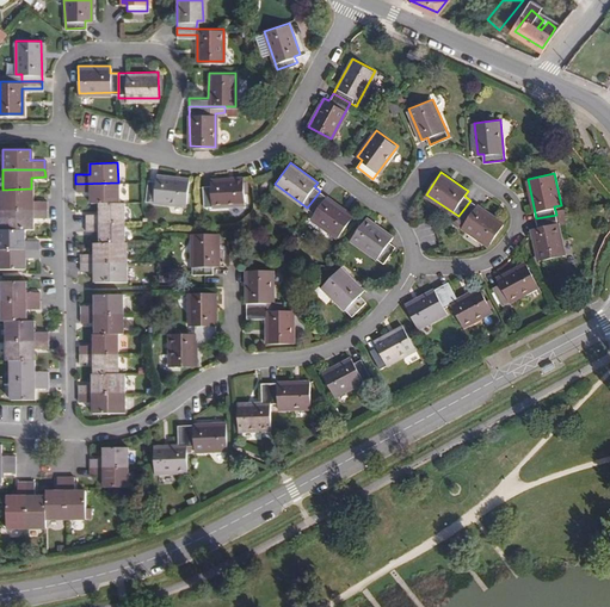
[(189,179),(156,175),(156,180),(148,180),(146,200),(185,204),(189,179)]
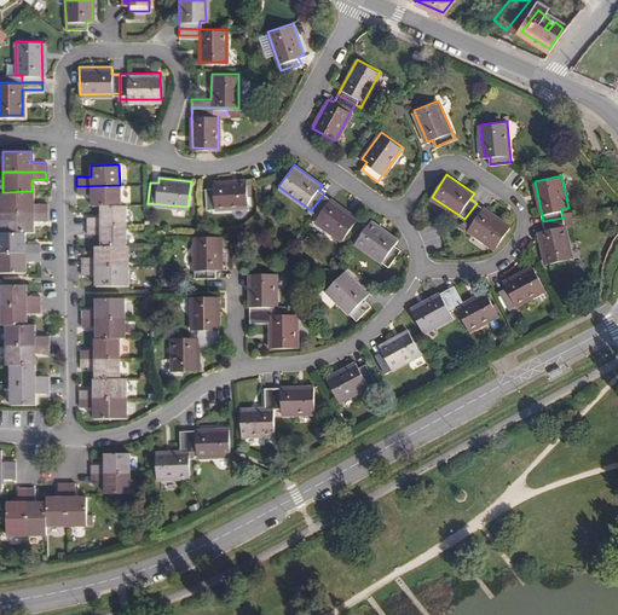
[(248,207),(246,179),(213,181),(213,187),(204,189),(206,209),(248,207)]
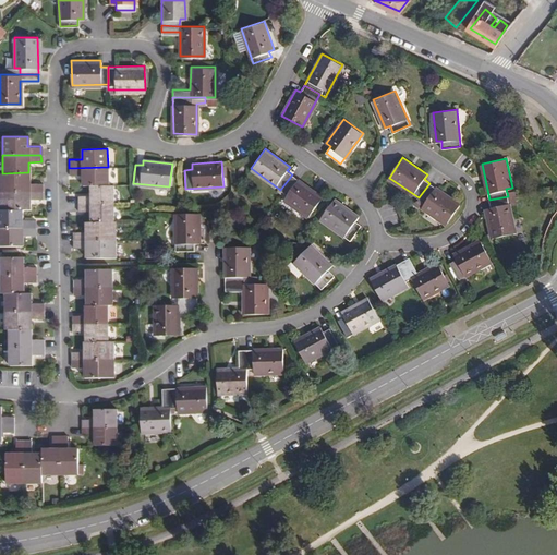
[(82,186),(89,186),(108,185),(108,167),(69,168),(69,176),(81,175),(82,186)]
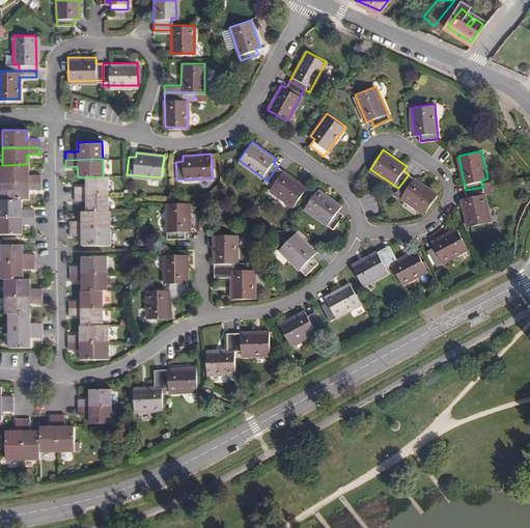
[(0,182),(39,182),(39,174),(27,174),(27,164),(2,165),(0,164),(0,182)]
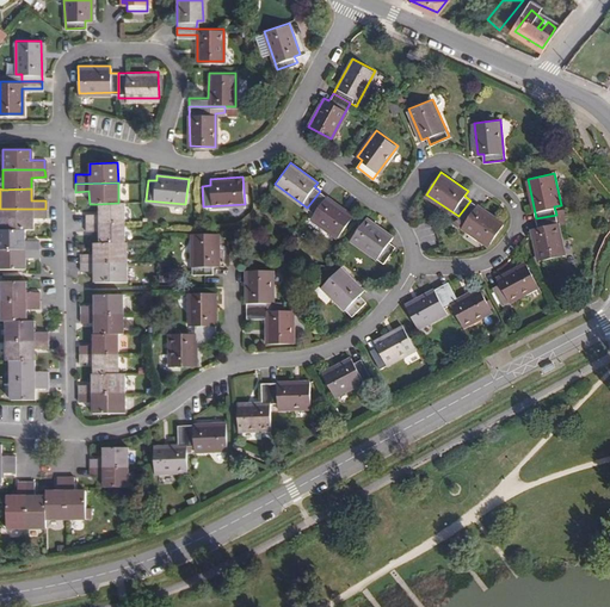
[(320,191),(307,208),(314,212),(310,217),(338,236),(353,216),(320,191)]
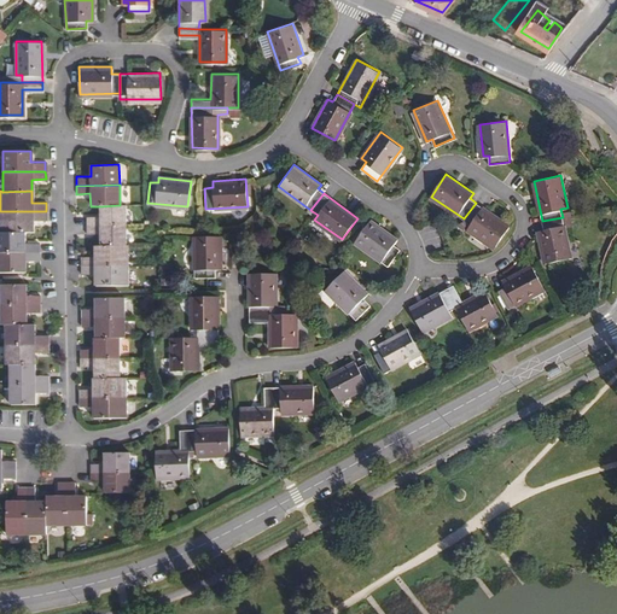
[(510,227),(476,203),(464,218),(471,223),(467,228),(494,247),(510,227)]
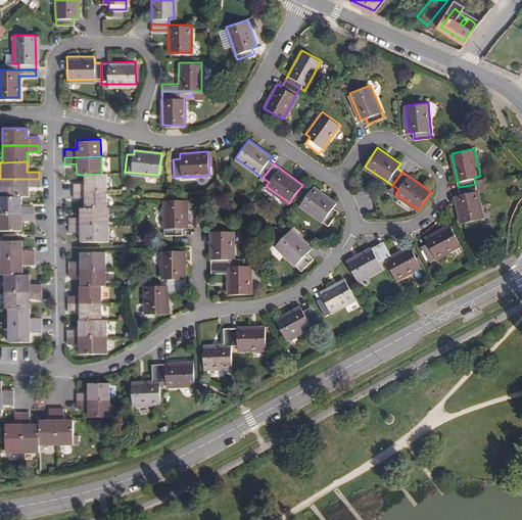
[(72,185),(73,192),(104,192),(104,174),(101,174),(84,175),(84,184),(72,185)]
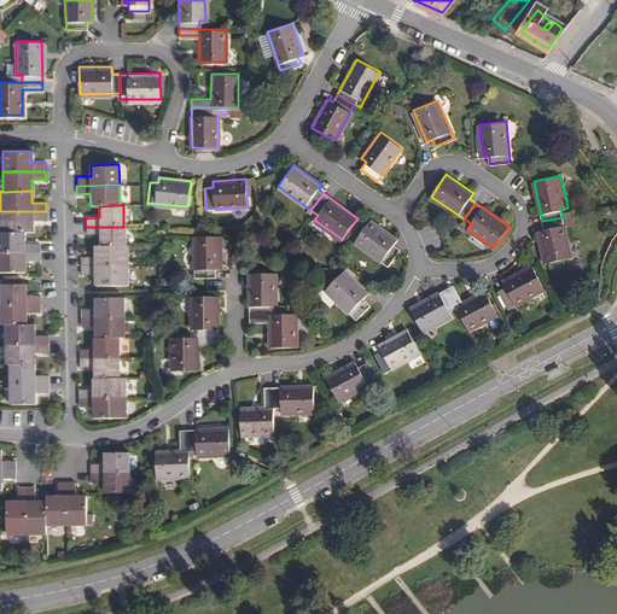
[(0,231),(24,232),(33,231),(31,220),(46,218),(46,211),(0,211),(0,231)]
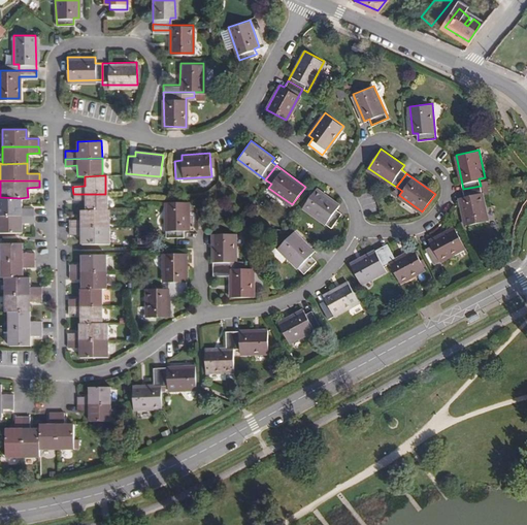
[(481,186),(463,189),(464,195),(459,196),(465,224),(488,220),(481,186)]
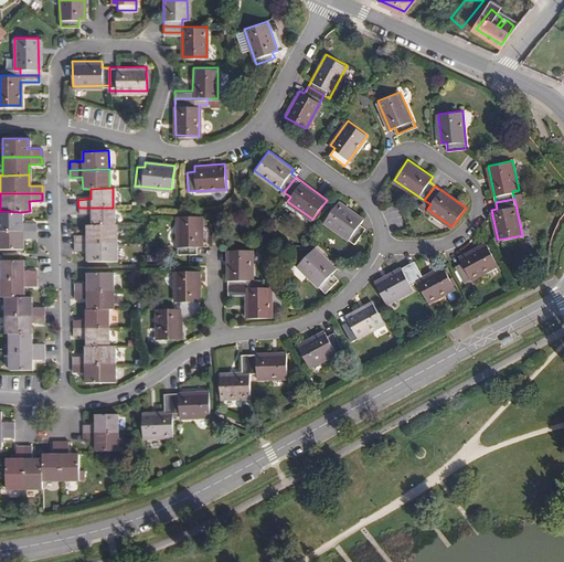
[(363,220),(339,202),(325,222),(354,244),(365,229),(360,224),(363,220)]
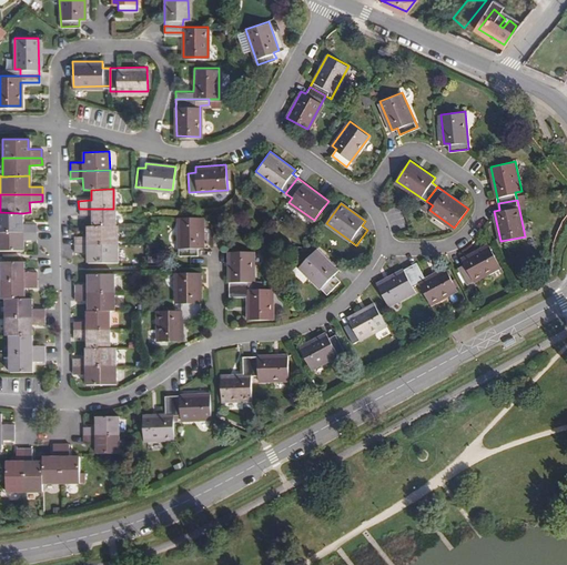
[(113,209),(79,209),(79,217),(91,217),(91,225),(114,225),(113,209)]
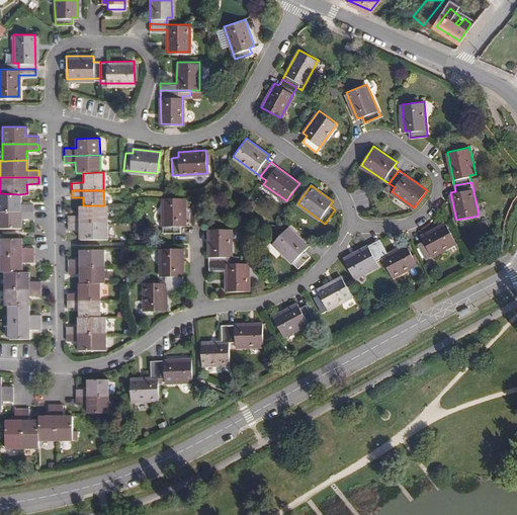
[(0,210),(31,210),(31,203),(20,203),(20,194),(0,193),(0,210)]
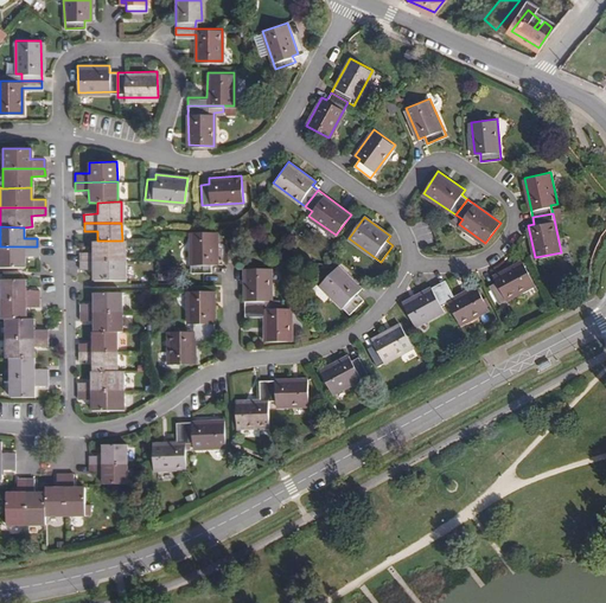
[(217,264),(216,231),(190,232),(190,271),(210,271),(210,264),(217,264)]
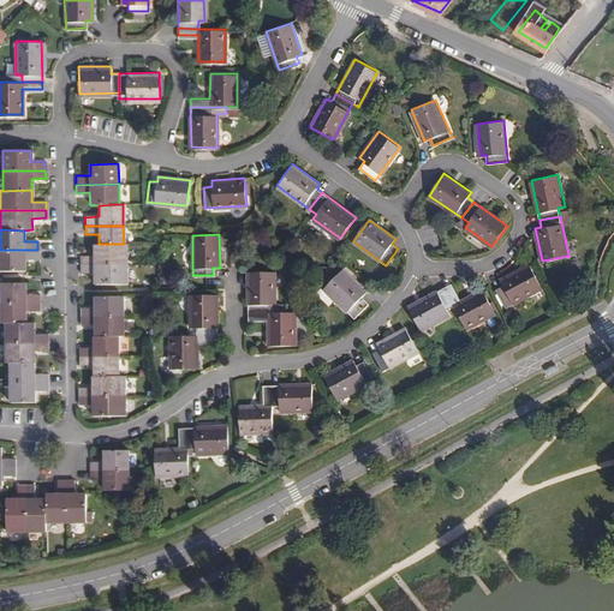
[(124,244),(99,244),(93,245),(93,256),(79,257),(79,264),(126,264),(126,244),(124,244)]
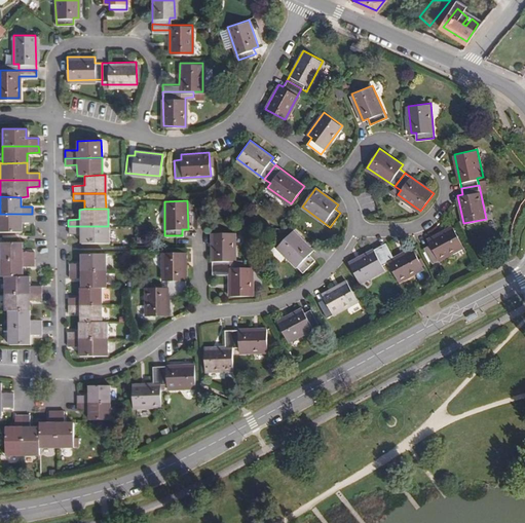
[(0,230),(21,230),(21,222),(33,221),(32,214),(0,214),(0,230)]
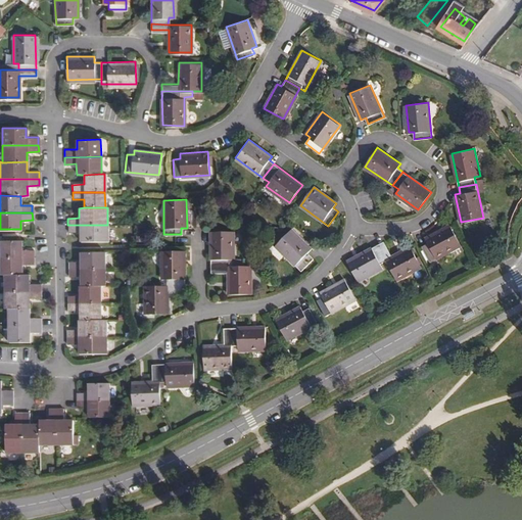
[(107,225),(67,225),(67,232),(79,232),(79,241),(107,241),(107,225)]
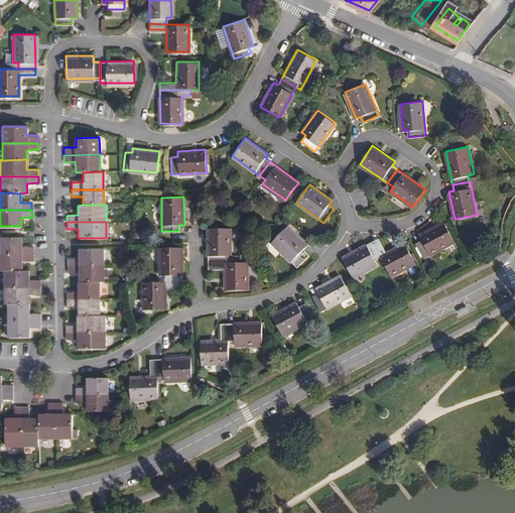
[(455,242),(444,223),(420,236),(422,240),(416,244),(425,258),(455,242)]
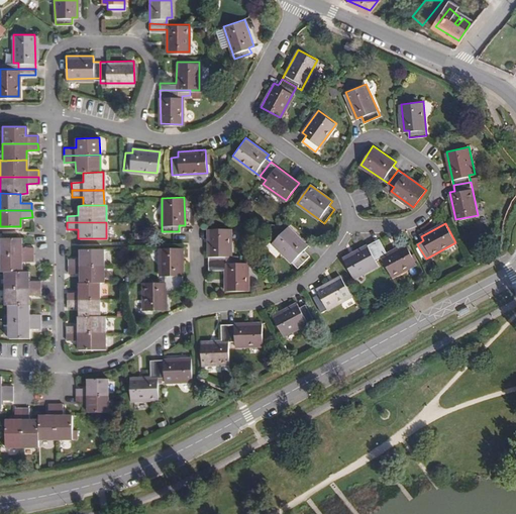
[(308,245),(288,226),(273,241),(297,267),(309,254),(304,248),(308,245)]
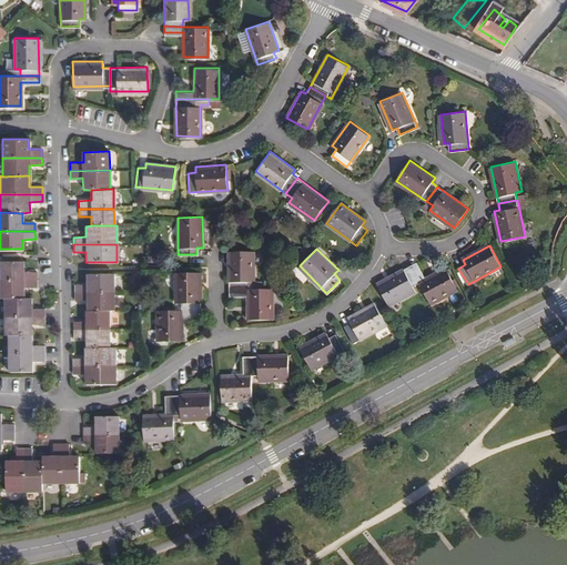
[(228,252),(229,289),(246,289),(246,282),(253,281),(252,251),(228,252)]
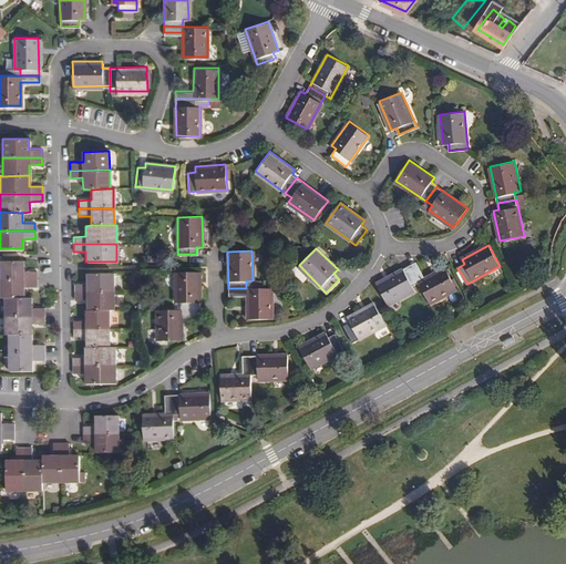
[(0,278),(35,278),(34,270),(22,270),(21,260),(0,260),(0,278)]
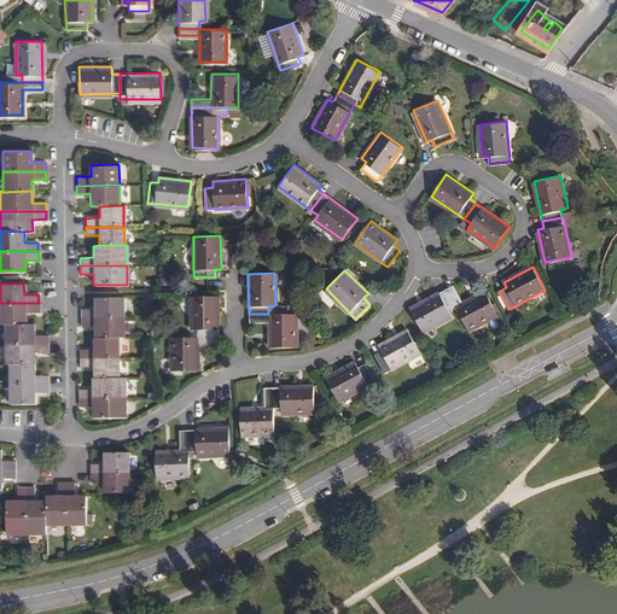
[(446,290),(457,309),(469,332),(498,315),(485,292),(464,304),(453,285),(446,290)]
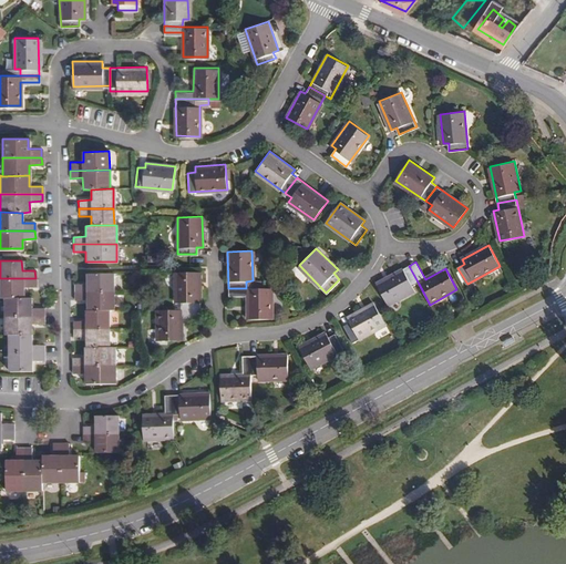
[(412,287),(419,284),(409,266),(377,284),(389,306),(415,291),(412,287)]
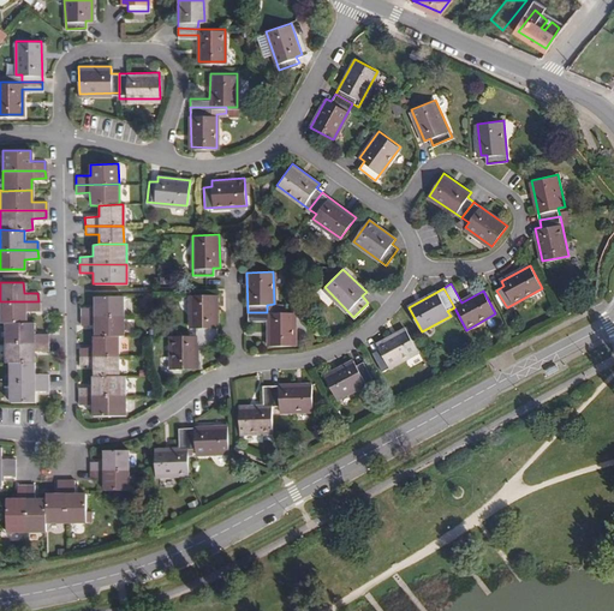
[(196,329),(196,336),(216,335),(216,294),(189,295),(190,328),(196,329)]
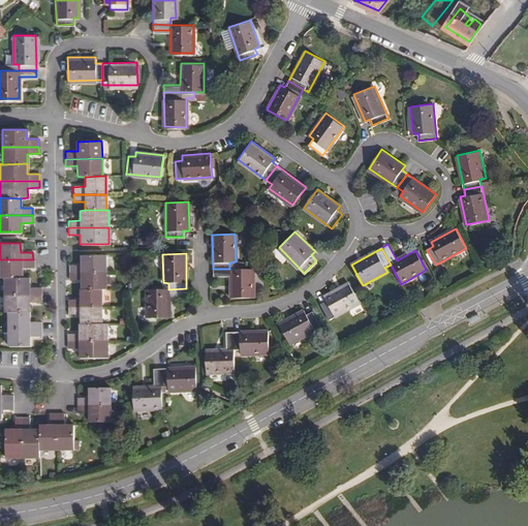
[(68,265),(68,273),(105,272),(104,254),(81,254),(81,265),(68,265)]
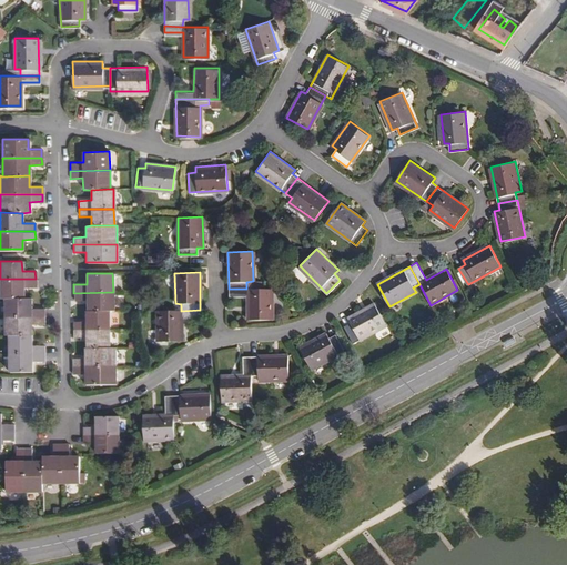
[(2,298),(22,298),(22,286),(36,286),(36,279),(0,279),(0,298),(2,298)]
